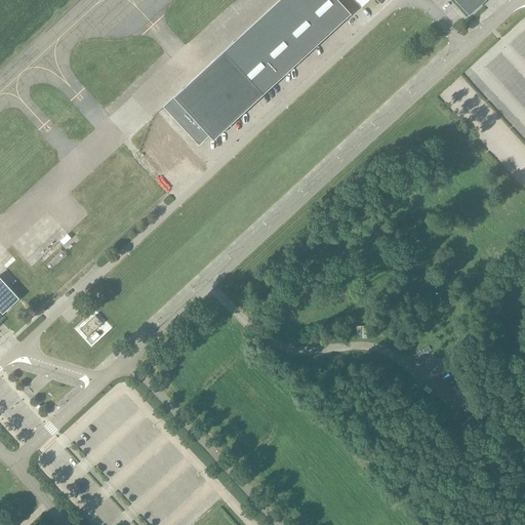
[(331,31),(350,14),(336,0),(278,0),(257,19),(223,51),(162,108),(198,146),(209,135),(213,140),(261,96),(331,31)]
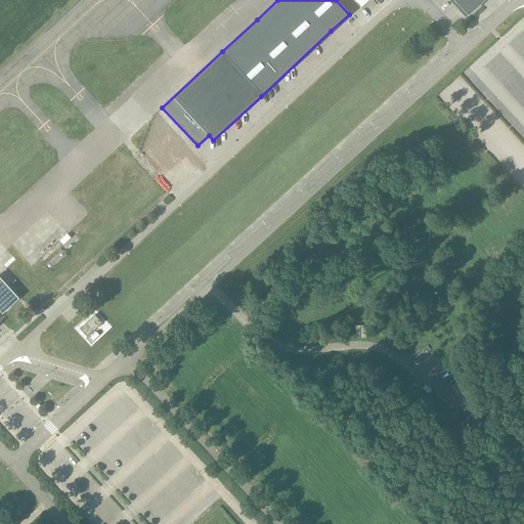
[(452,0),(466,14),(479,2),(480,3),(481,3),(482,3),(483,3),(483,2),(484,2),(484,1),(485,1),(485,0),(452,0)]
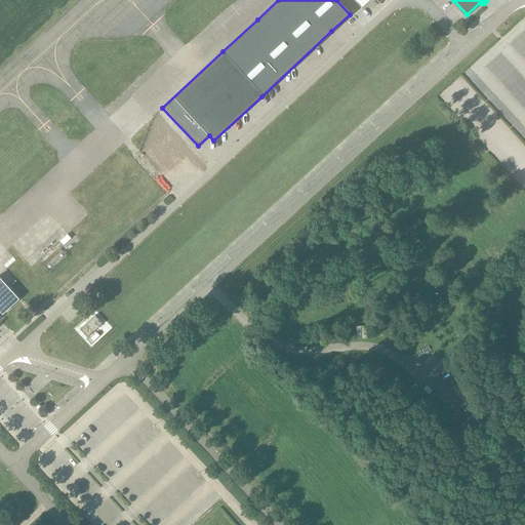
[(0,279),(0,312),(2,315),(18,299),(0,279)]
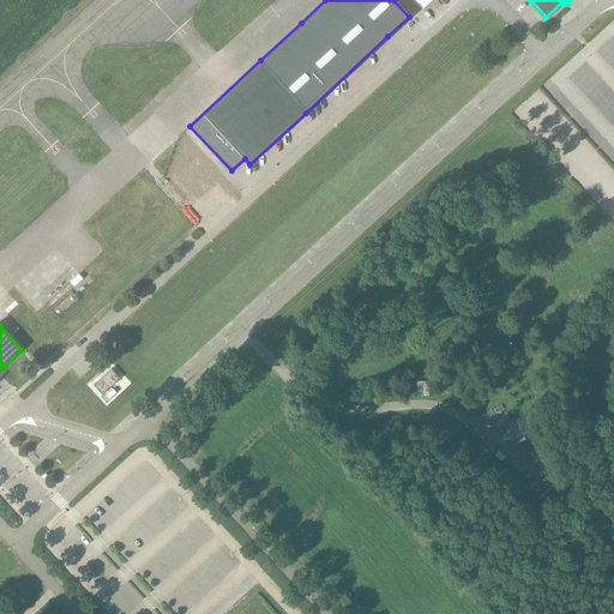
[(110,369),(94,386),(102,396),(120,379),(110,369)]
